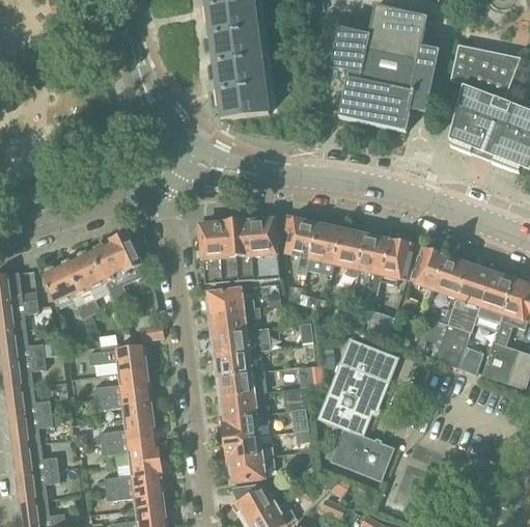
[(206,5),(211,33),(258,27),(254,0),(246,0),(206,5)]
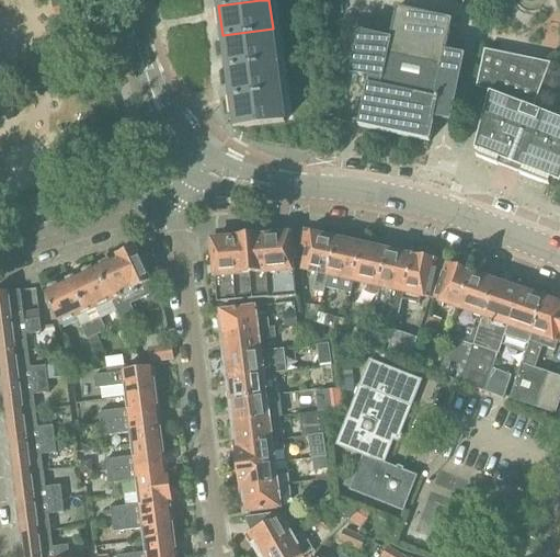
[(361,31),(360,31),(352,70),(370,75),(361,121),(429,136),(434,113),(449,116),(464,53),(445,49),(452,16),(397,4),(391,26),(363,20),(361,31)]
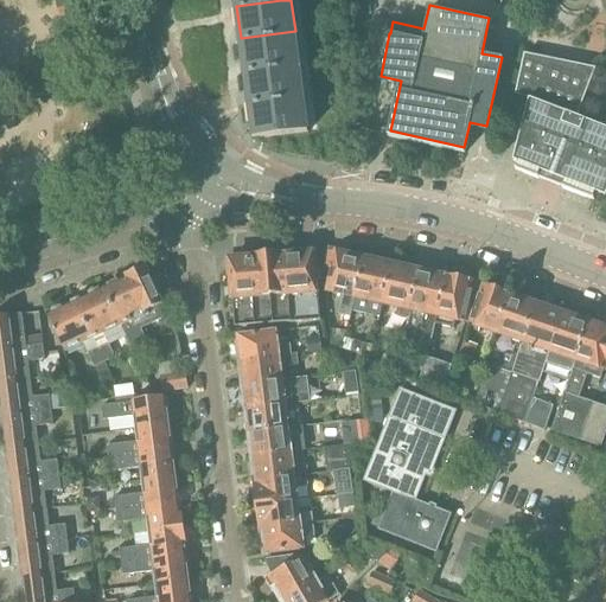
[(246,70),(299,63),(295,31),(241,38),(243,55),(246,70)]
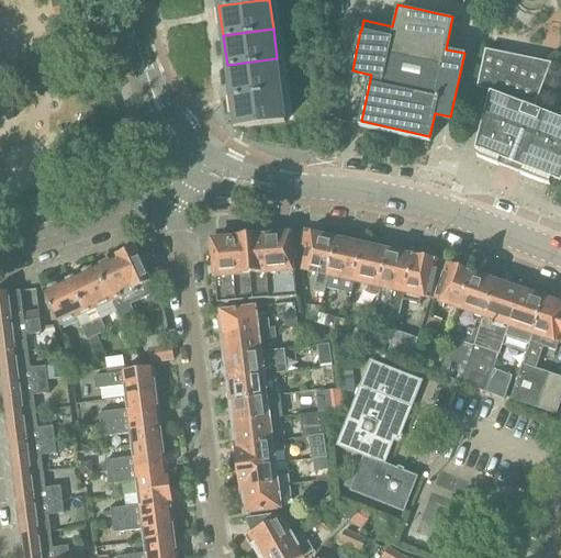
[(493,73),(490,87),(480,145),(477,154),(498,162),(501,156),(523,165),(520,170),(550,181),(552,175),(560,178),(560,177),(560,115),(534,105),(550,60),(485,46),(480,69),(493,73)]
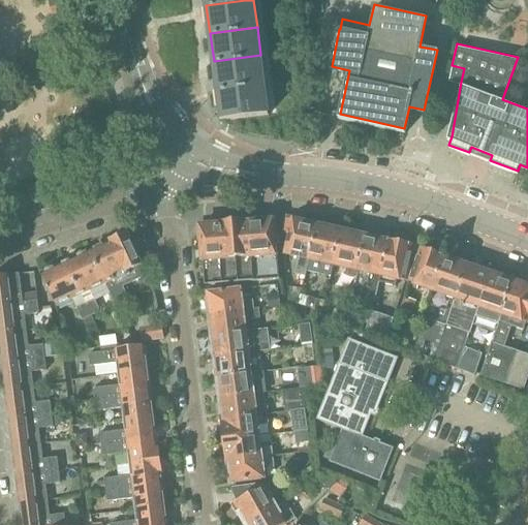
[(260,55),(214,61),(215,75),(217,89),(265,83),(260,55)]
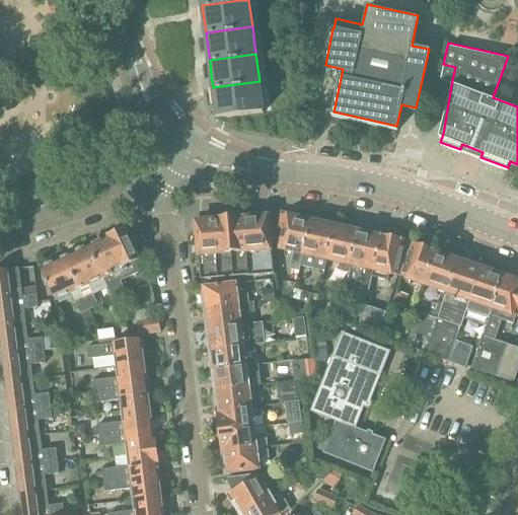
[(260,81),(213,87),(217,116),(264,109),(260,81)]
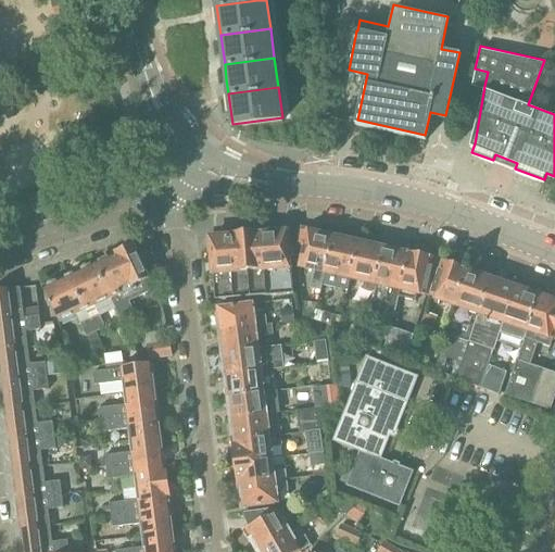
[(332,111),(331,103),(320,105),(322,113),(332,111)]
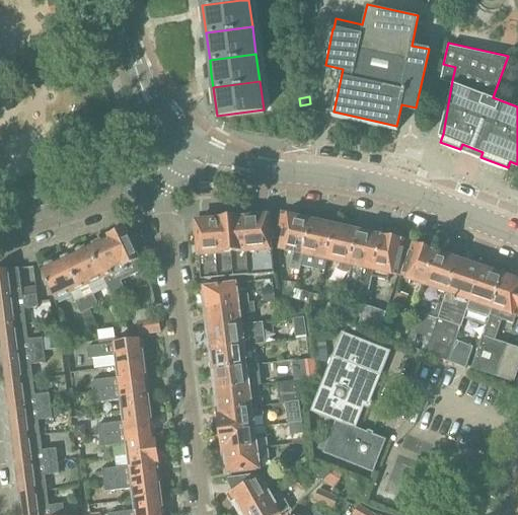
[(279,245),(293,248),(289,266),(299,268),(300,263),(310,219),(298,216),(298,214),(282,210),(279,224),(282,225),(281,228),(283,228),(279,245)]
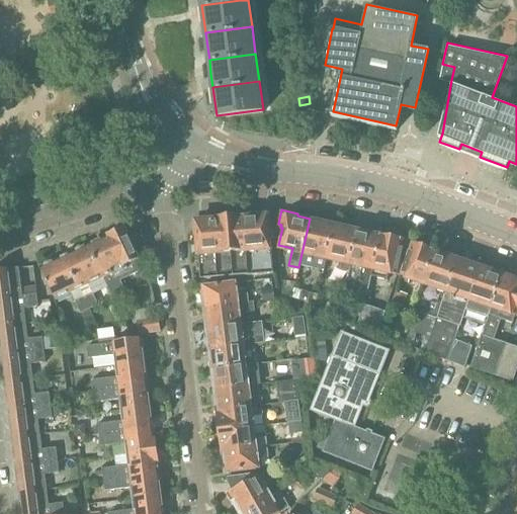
[(246,248),(248,272),(249,272),(249,275),(272,273),(271,270),(272,270),(271,247),(270,246),(268,212),(266,212),(265,210),(254,211),(254,213),(243,215),(246,248)]
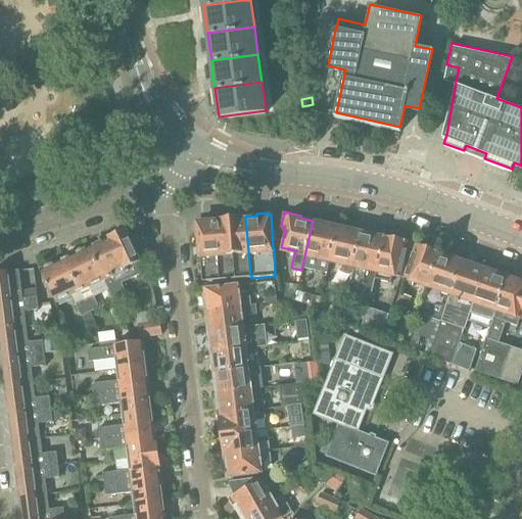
[(245,215),(222,217),(227,278),(250,276),(250,275),(248,250),(245,217),(245,215)]
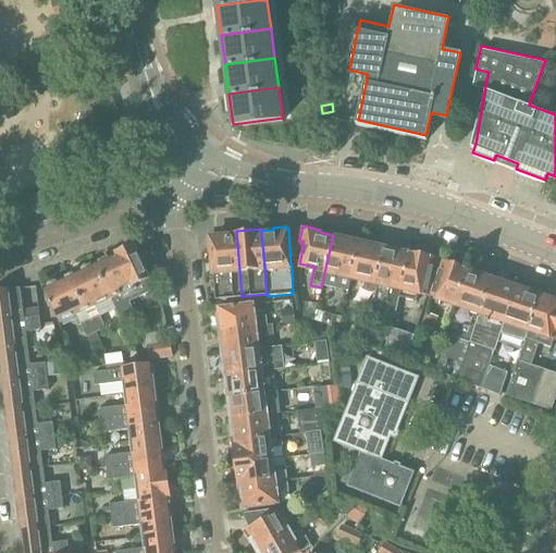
[(242,296),(236,231),(220,232),(220,234),(210,235),(210,238),(207,238),(208,248),(210,248),(212,270),(214,298),(242,296)]
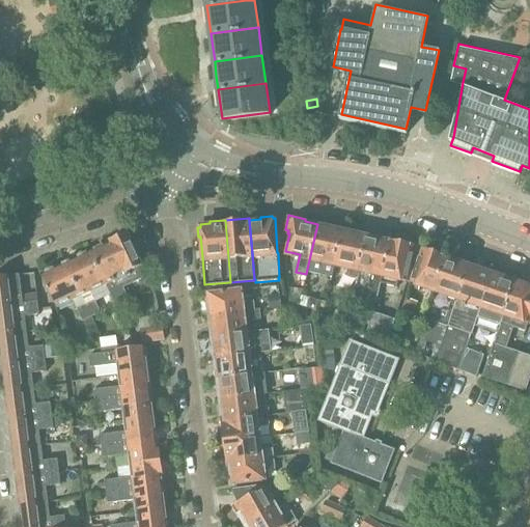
[(310,256),(308,270),(332,274),(334,264),(334,262),(334,261),(341,229),(332,227),(333,225),(319,222),(319,224),(318,224),(310,256)]
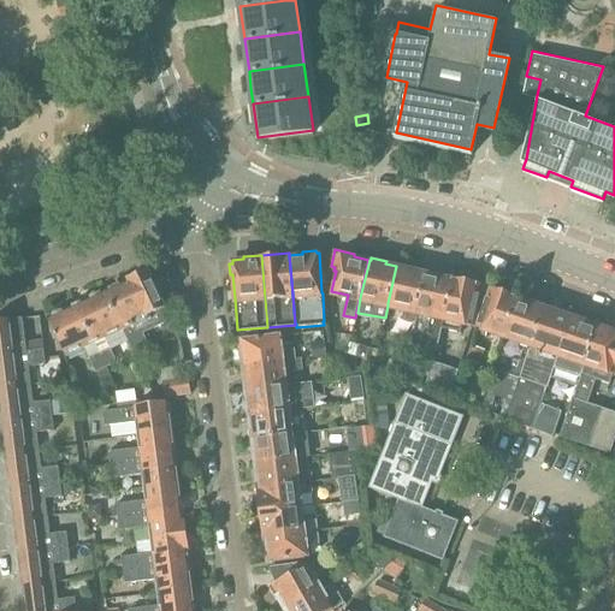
[(396,266),(388,303),(388,304),(402,307),(401,316),(414,319),(415,310),(425,272),(412,270),(413,266),(398,264),(397,266),(396,266)]
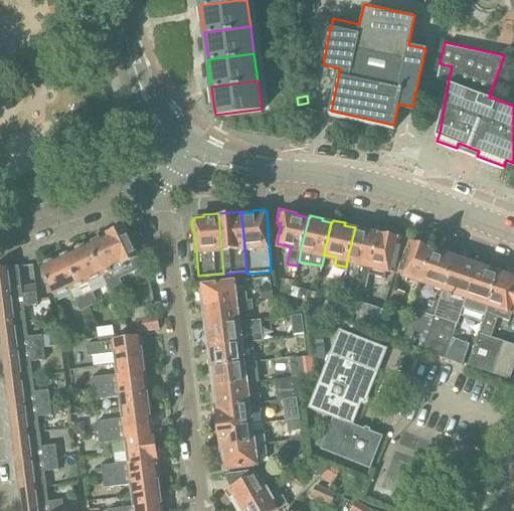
[(144,266),(140,257),(125,224),(121,225),(119,224),(112,227),(111,230),(87,241),(103,274),(112,293),(123,288),(118,278),(144,266)]
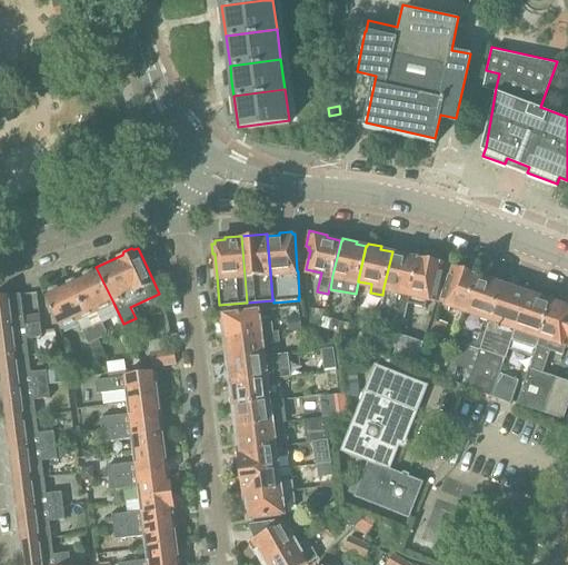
[(402,320),(407,301),(408,293),(417,257),(406,255),(407,253),(395,249),(394,251),(392,251),(384,287),(382,295),(377,315),(402,320)]
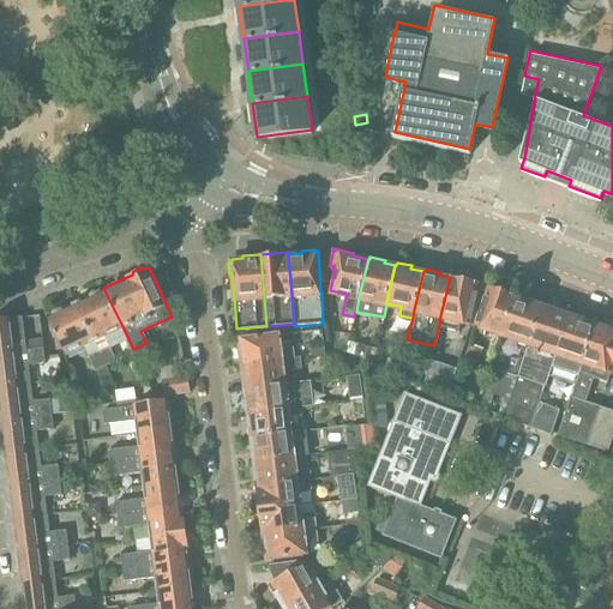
[(440,315),(439,325),(458,329),(461,320),(469,321),(478,281),(450,275),(450,277),(440,315)]
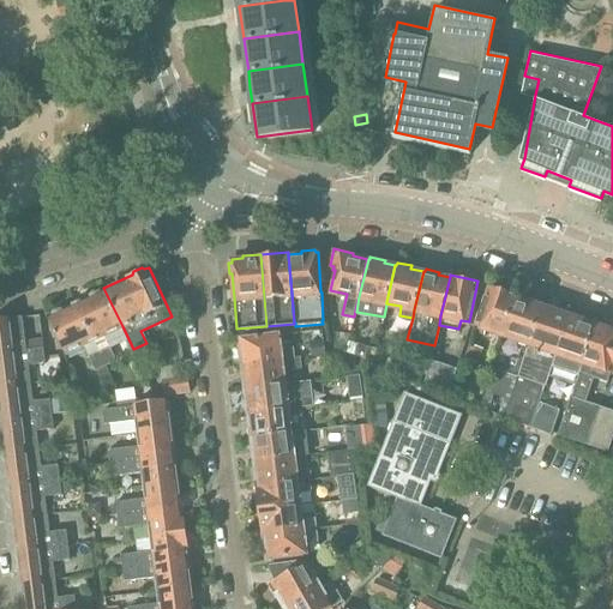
[(488,284),(475,324),(502,332),(515,296),(516,296),(516,294),(488,284)]
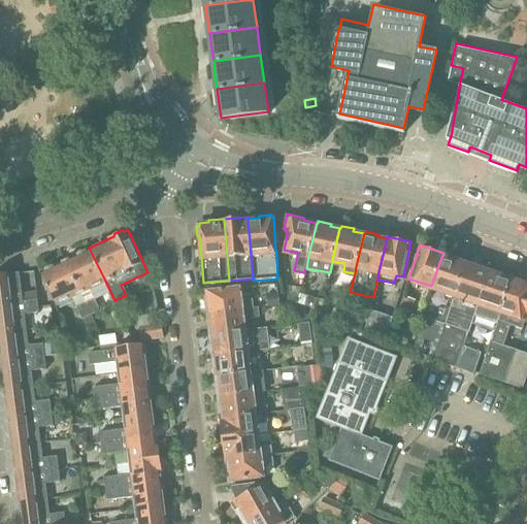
[(77,254),(65,259),(81,292),(105,281),(89,248),(86,250),(83,249),(78,251),(77,254)]
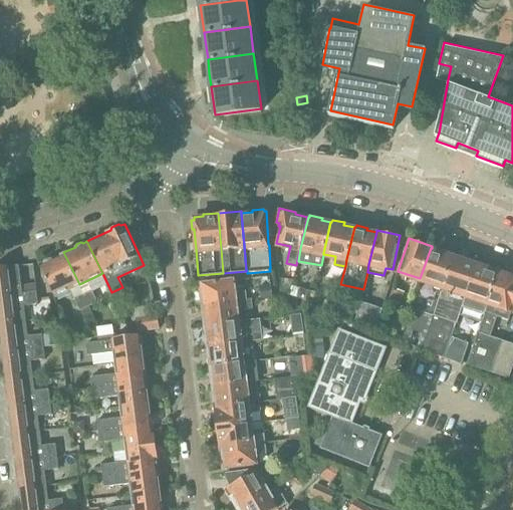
[(420,278),(402,332),(411,335),(419,308),(433,313),(454,255),(452,254),(451,255),(440,251),(440,250),(439,250),(432,248),(431,248),(420,278)]
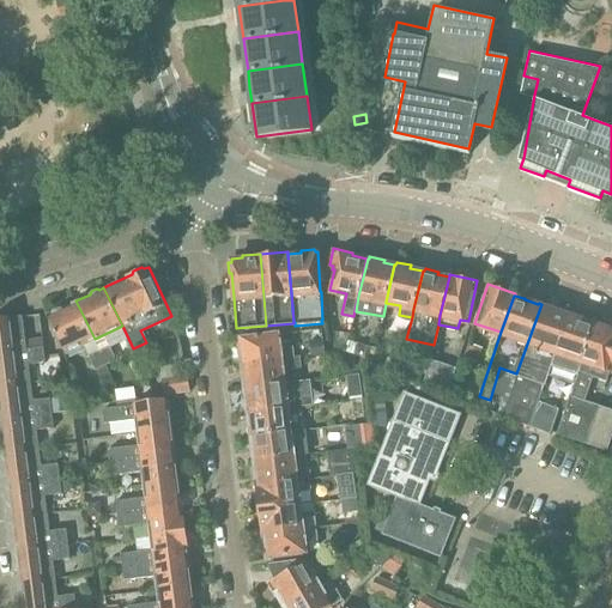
[(52,311),(47,314),(65,353),(95,339),(76,301),(62,308),(59,306),(53,309),(52,311)]
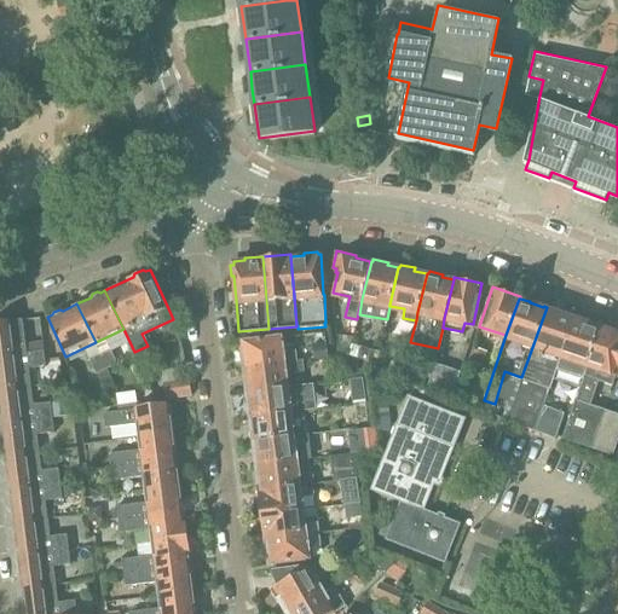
[(549,306),(547,305),(547,307),(521,377),(507,420),(533,428),(543,403),(549,386),(555,366),(572,317),(573,314),(558,308),(556,312),(548,308),(549,306)]
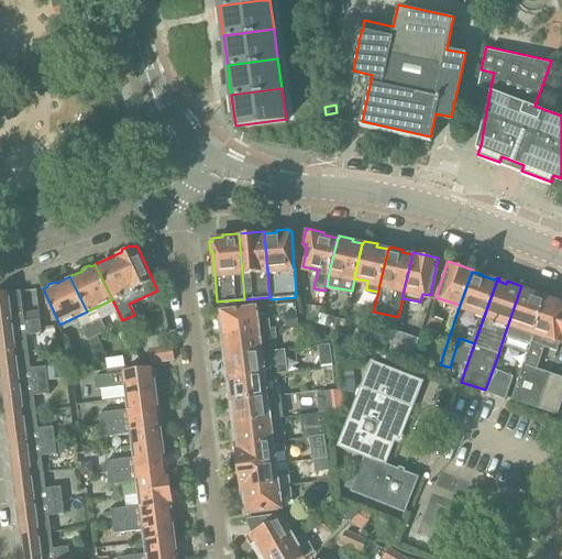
[(20,288),(0,291),(0,321),(23,319),(22,311),(20,288)]
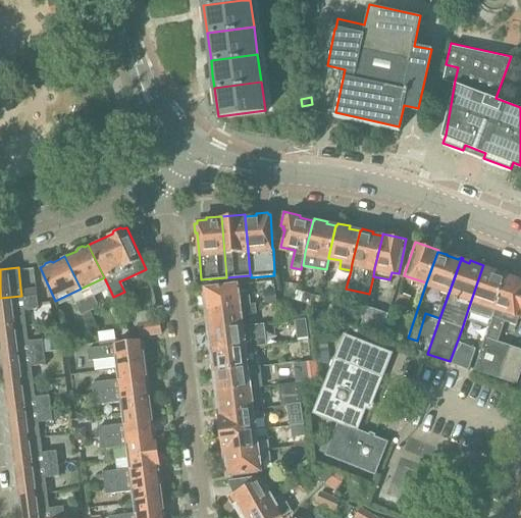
[(482,267),(468,309),(491,316),(495,306),(506,275),(504,274),(505,272),(493,268),(492,270),(482,267)]
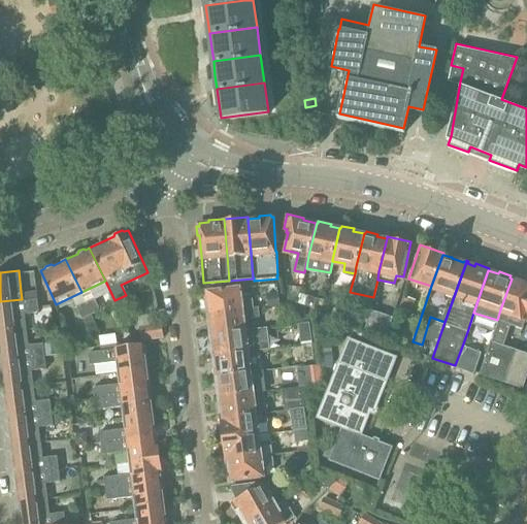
[(490,338),(479,370),(522,385),(522,386),(526,374),(526,370),(526,352),(502,344),(509,323),(522,326),(526,315),(526,281),(522,280),(521,282),(512,279),(500,309),(497,320),(491,338),(490,338)]
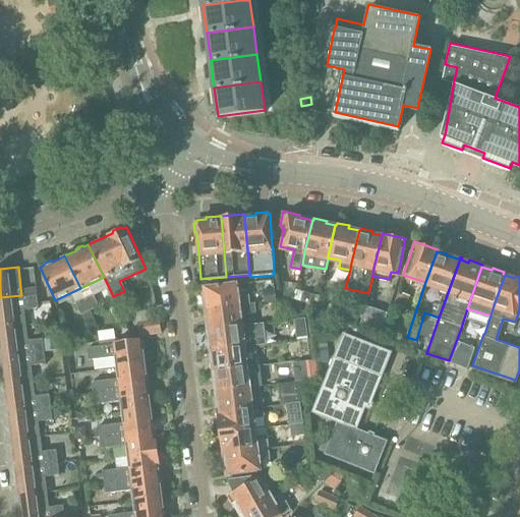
[(296,286),(297,282),(288,280),(285,292),(299,296),(301,287),(296,286)]
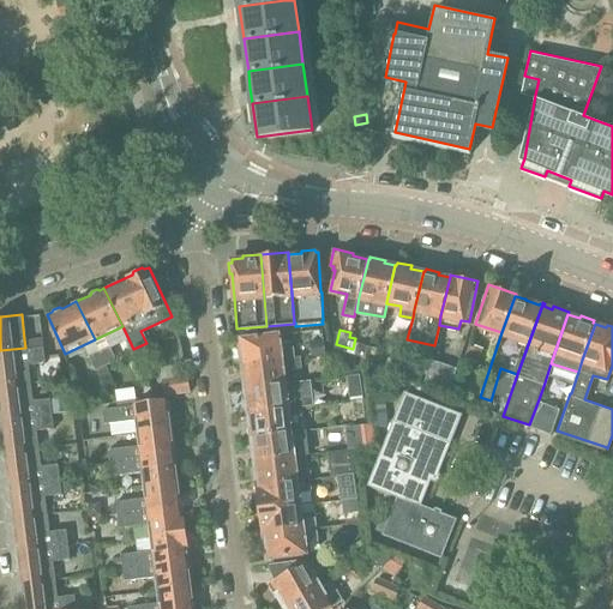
[(241,338),(236,339),(239,350),(242,350),(244,360),(295,354),(294,344),(282,345),(280,331),(240,336),(241,338)]
